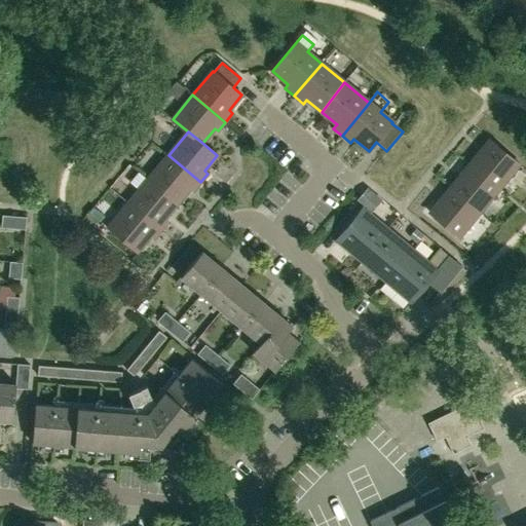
[(499,189),(520,164),(491,141),(471,165),(499,189)]
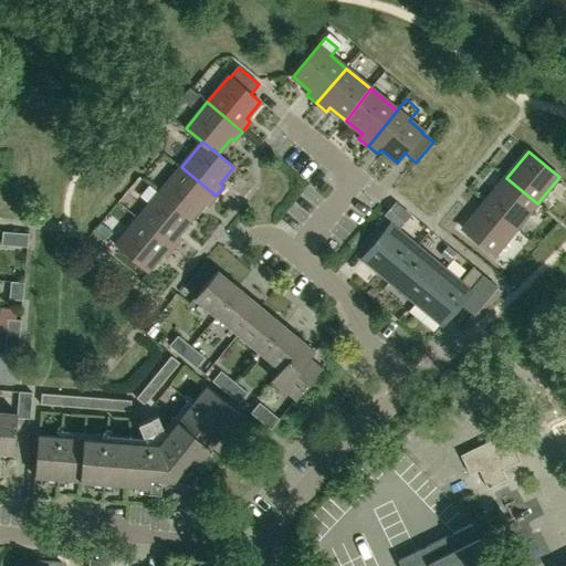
[(208,206),(216,196),(181,167),(159,194),(190,219),(205,202),(208,206)]
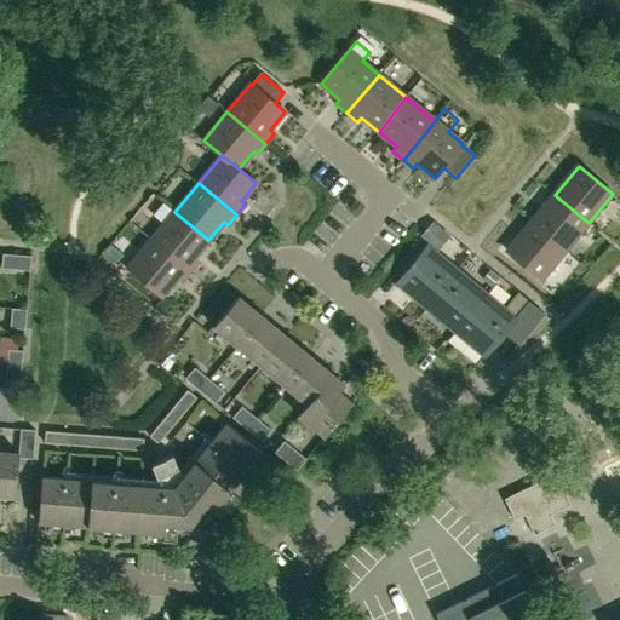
[(530,223),(564,252),(589,223),(555,195),(530,223)]
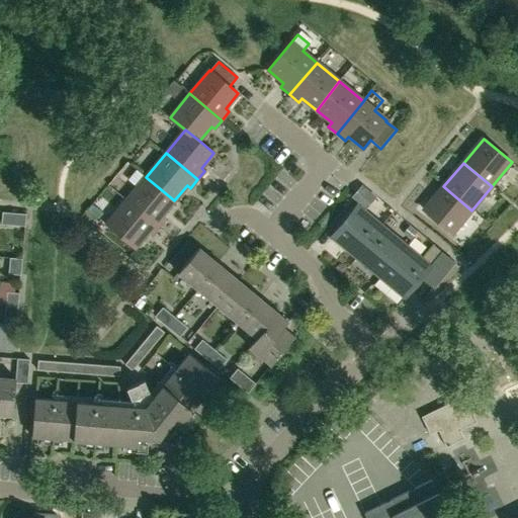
[(163,214),(174,200),(146,177),(126,200),(158,227),(166,218),(163,214)]
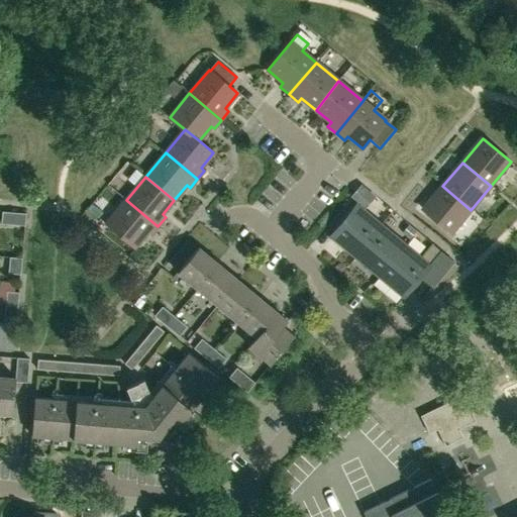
[(349,196),(367,209),(376,198),(359,184),(349,196)]
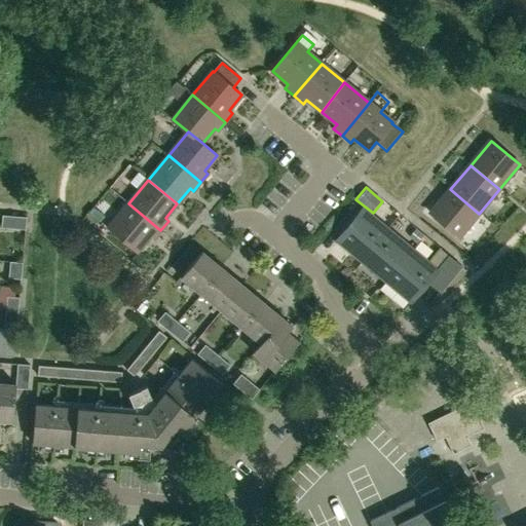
[(459,237),(479,214),(450,189),(430,214),(438,220),(433,228),(451,245),(457,236),(459,237)]
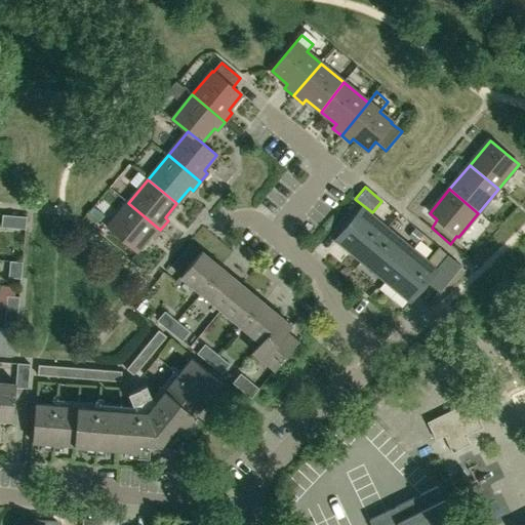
[(137,250),(150,235),(153,238),(160,230),(128,203),(109,227),(137,250)]
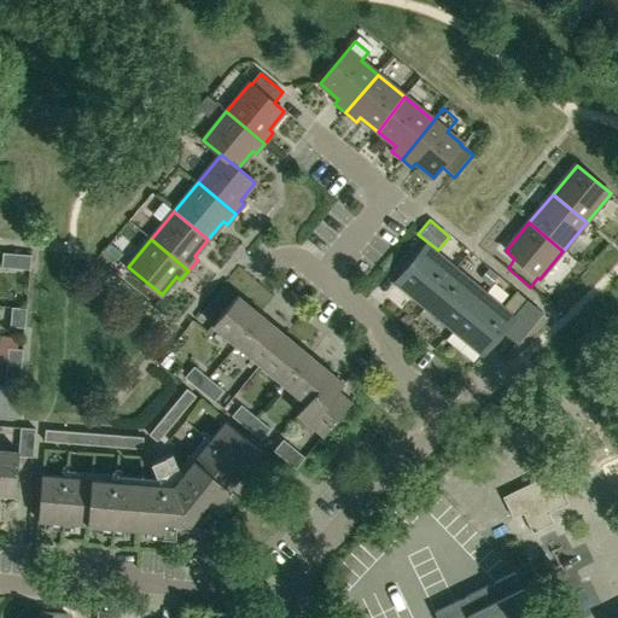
[(426,305),(455,270),(426,246),(397,281),(426,305)]
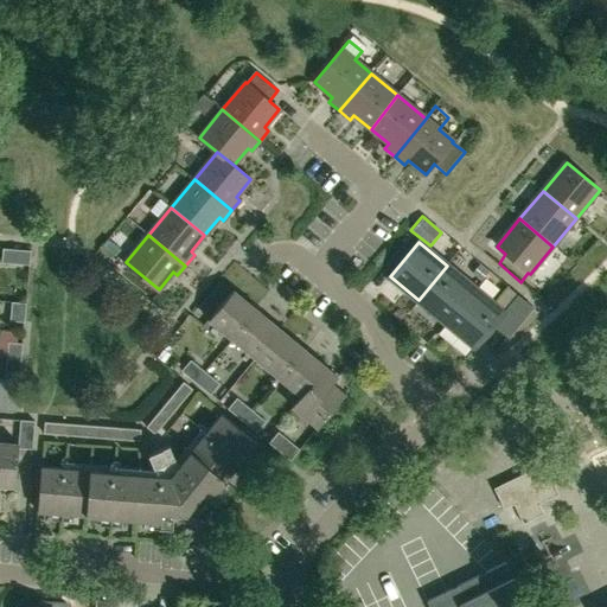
[(29,264),(30,251),(2,249),(1,262),(29,264)]
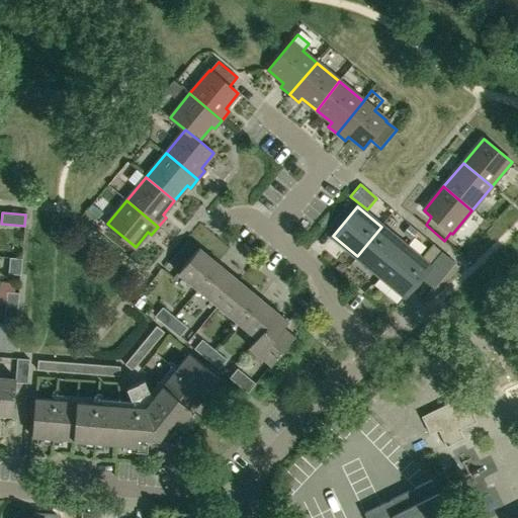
[(380,275),(405,247),(381,227),(357,256),(380,275)]
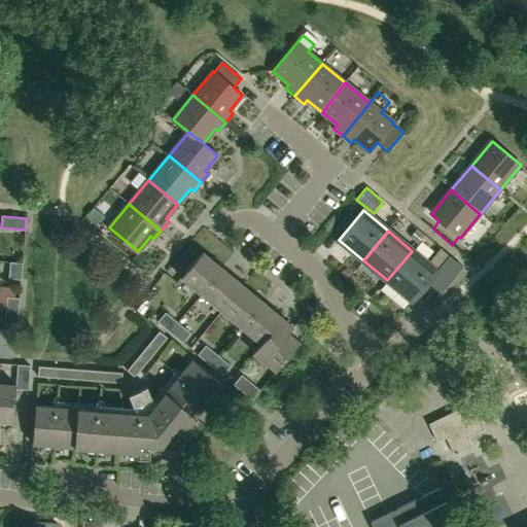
[(412,251),(387,280),(412,301),(427,282),(441,294),(462,268),(449,256),(435,271),(412,251)]
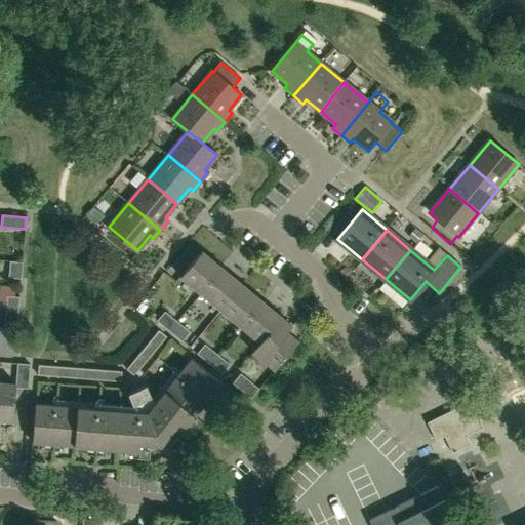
[(199,292),(220,267),(202,251),(180,277),(199,292)]
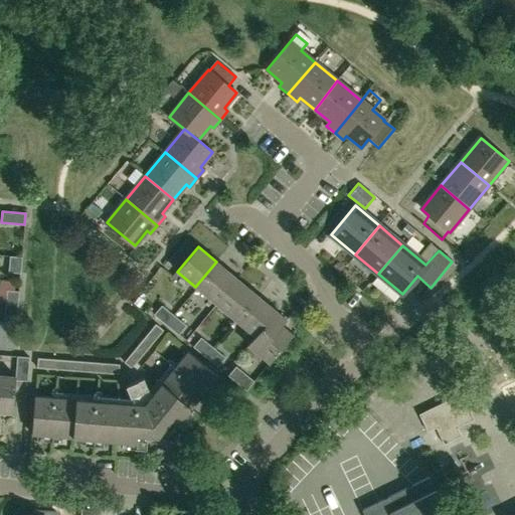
[(8,272),(20,274),(21,258),(10,255),(8,272)]
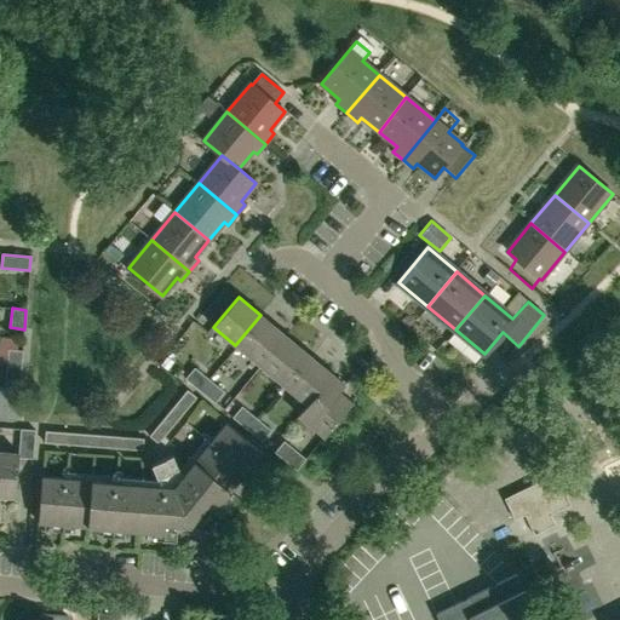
[(256,362),(281,332),(260,315),(235,345),(256,362)]
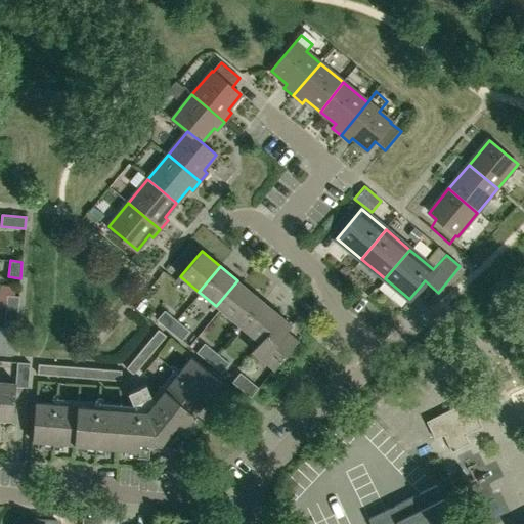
[(234,321),(256,296),(237,280),(216,306),(234,321)]
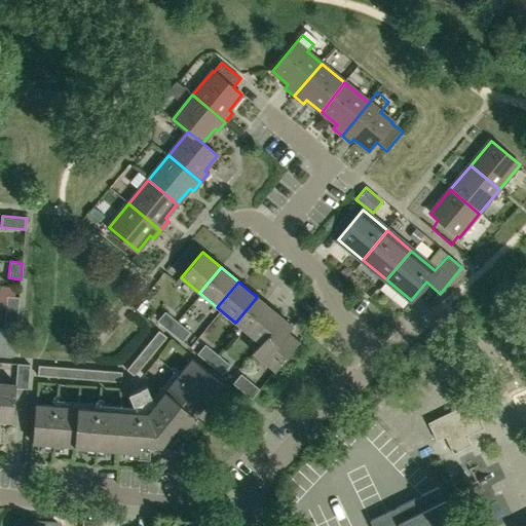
[(5,315),(17,316),(19,298),(7,296),(5,315)]
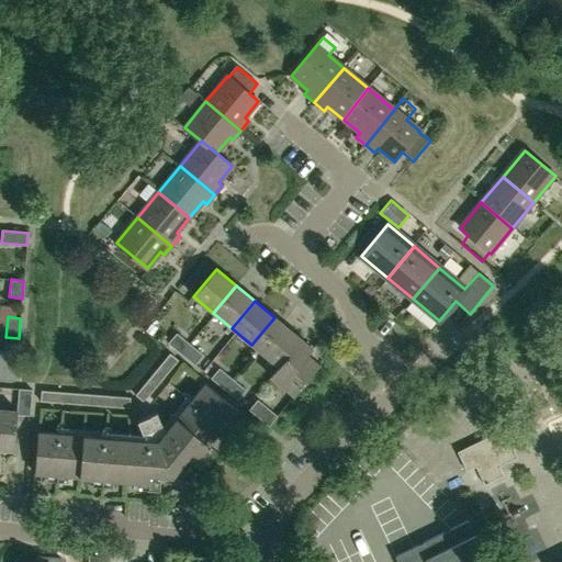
[(270,360),(293,333),(274,317),(251,345),(270,360)]
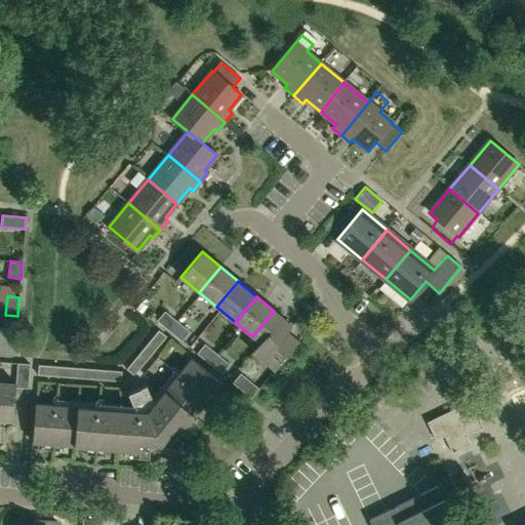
[(170,331),(173,327),(177,322),(164,311),(157,321),(169,331),(170,331)]
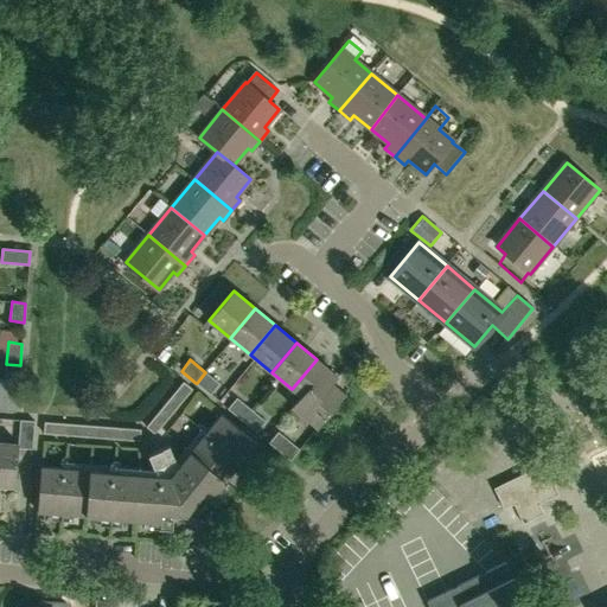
[(317,359),(292,389),(300,396),(292,407),(318,428),(346,395),(332,383),(338,377),(317,359)]
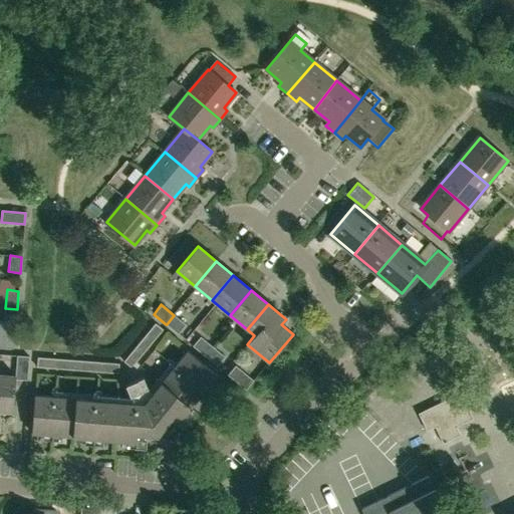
[(15,322),(17,309),(5,308),(4,321),(15,322)]
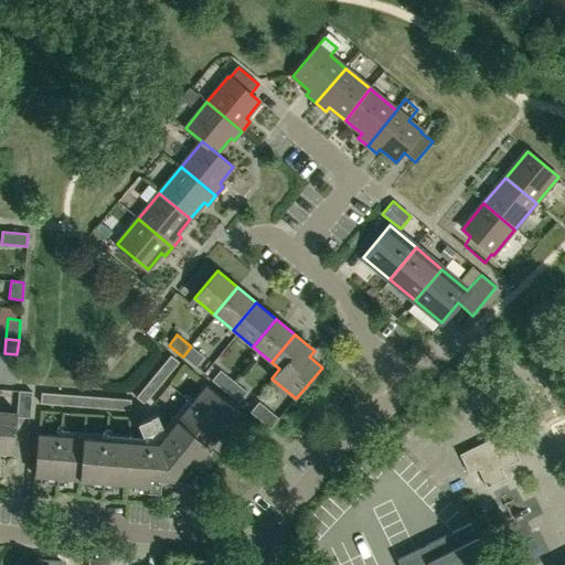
[(204,356),(191,347),(187,352),(183,356),(195,366),(204,356)]
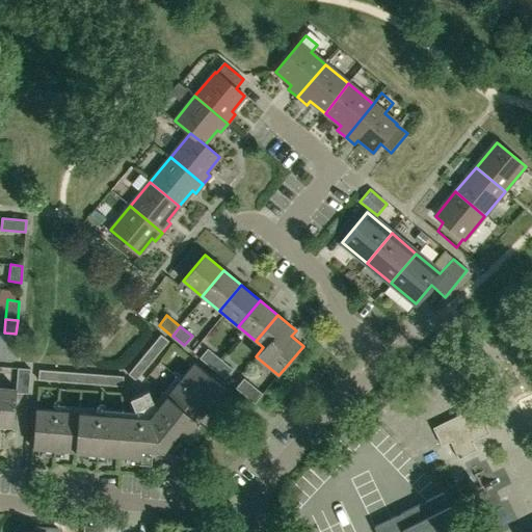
[(135,380),(168,341),(160,335),(128,374),(135,380)]
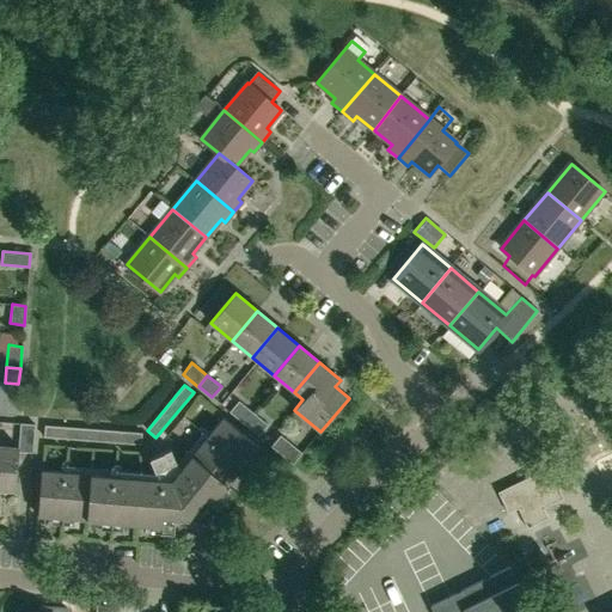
[(238,401),(228,411),(244,424),(252,412),(238,401)]
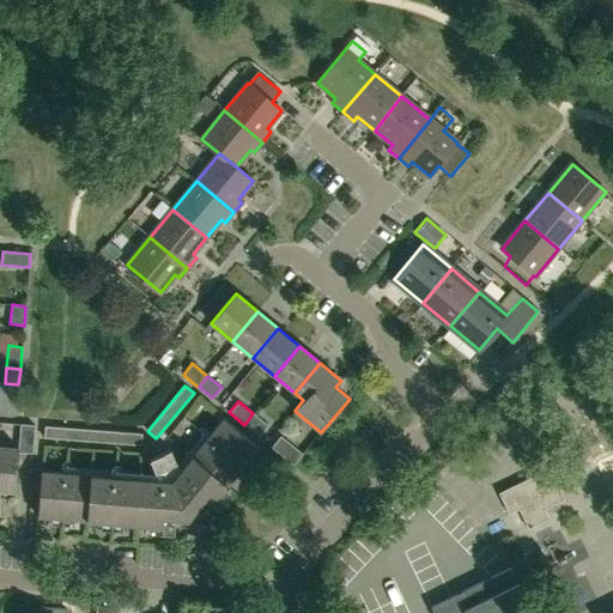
[(244,425),(258,437),(267,425),(253,413),(244,425)]
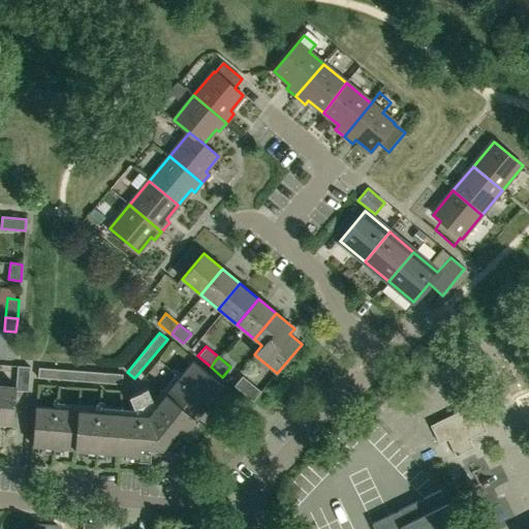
[(36,406),(33,445),(139,455),(139,462),(152,463),(153,447),(162,448),(163,450),(164,450),(163,447),(169,440),(182,450),(190,441),(183,436),(224,386),(193,361),(149,415),(36,406)]
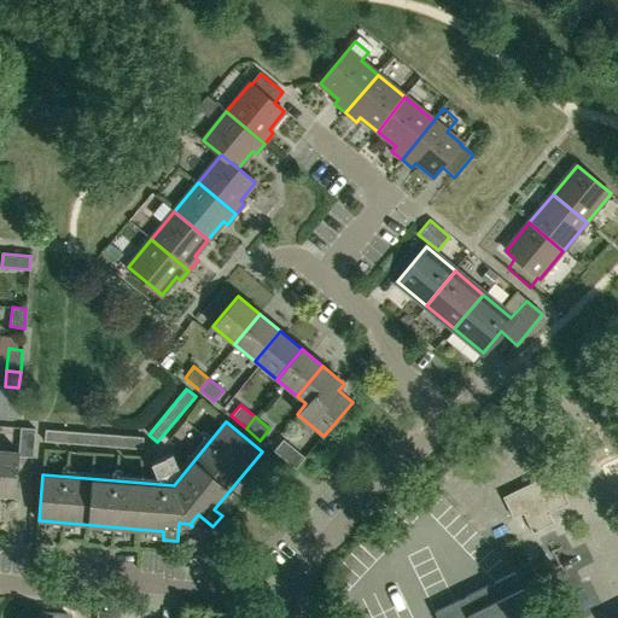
[(0,494),(17,495),(19,455),(34,456),(36,429),(22,427),(19,452),(0,449),(0,494)]
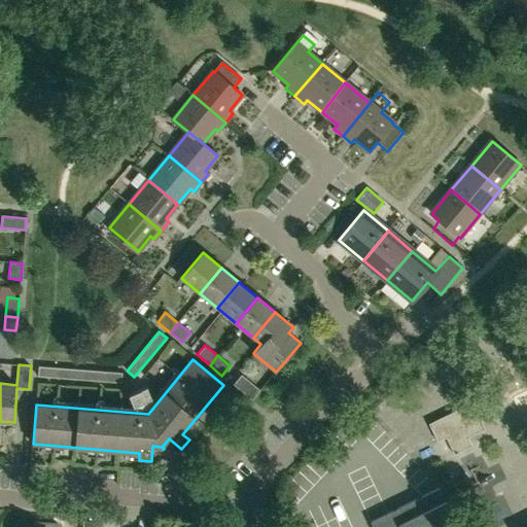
[(120,383),(121,373),(38,366),(37,377),(120,383)]
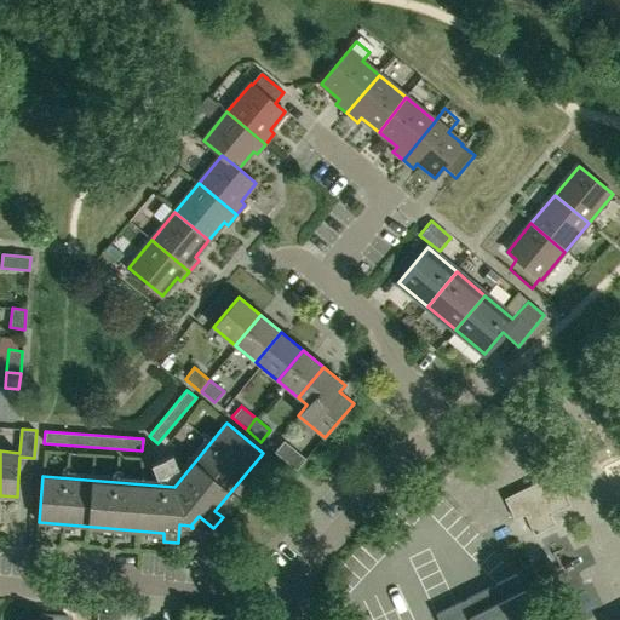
[(296,471),(305,459),(283,441),(274,452),(296,471)]
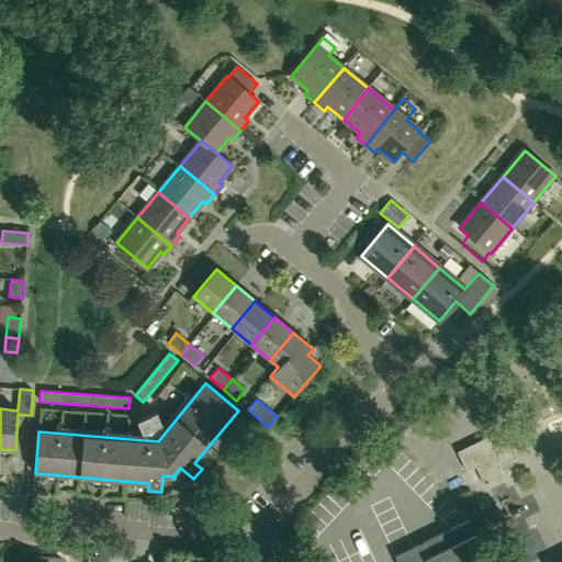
[(143,434),(163,426),(157,413),(137,422),(143,434)]
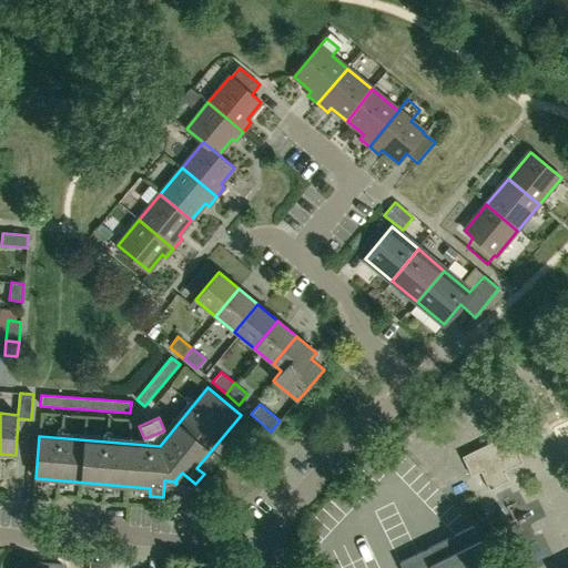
[(504,448),(499,438),(462,457),(472,476),(480,472),(489,490),(508,480),(504,472),(523,463),(513,443),(504,448)]
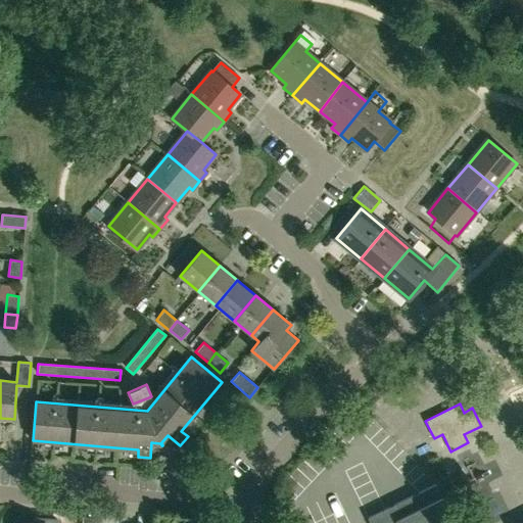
[(455,522),(436,484),(369,517),(371,522),(455,522)]
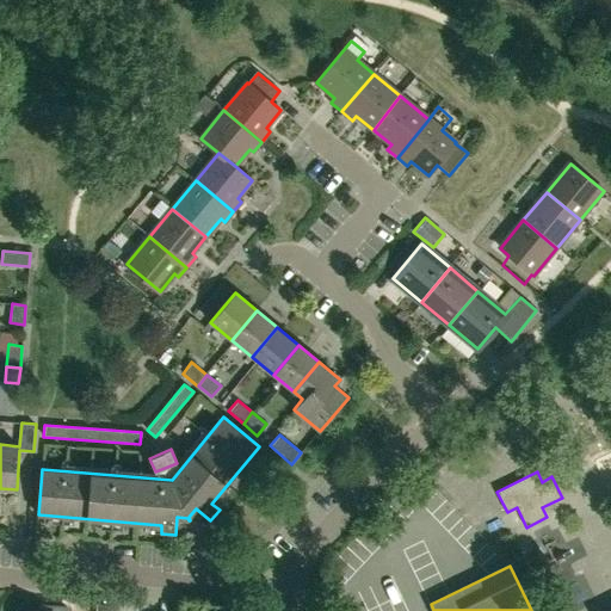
All buildings are outlined.
